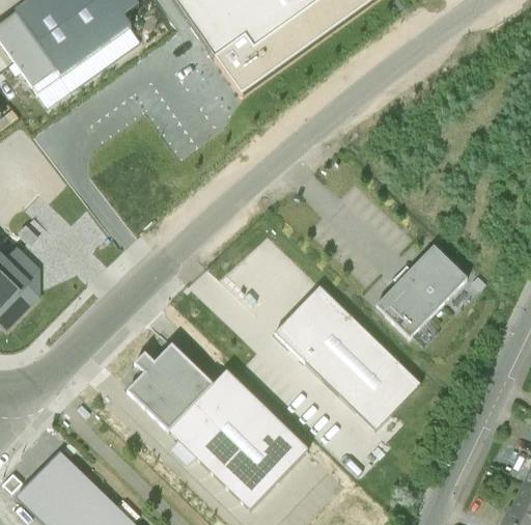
[(28,0),(15,9),(0,20),(0,37),(37,89),(59,74),(131,23),(123,14),(138,3),(136,0),(28,0)]
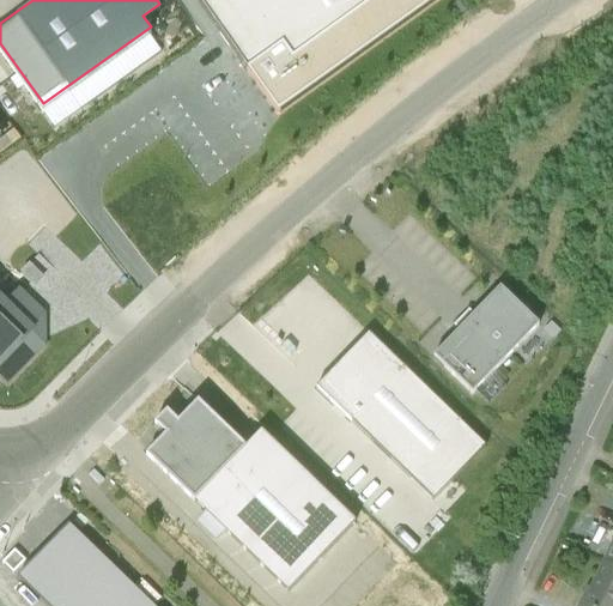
[(200,0),(279,107),(430,0),(200,0)]
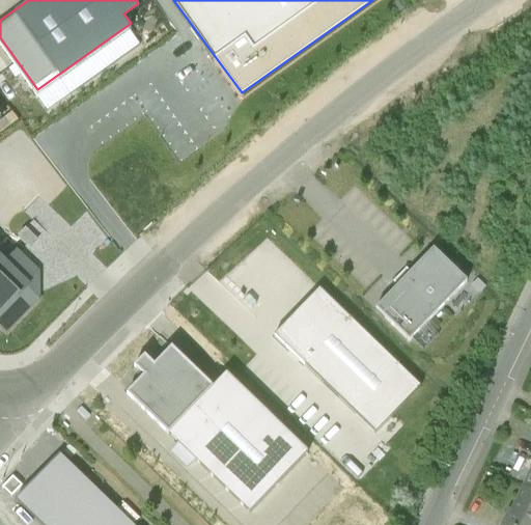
[(467,277),(434,245),(375,304),(410,336),(467,277)]
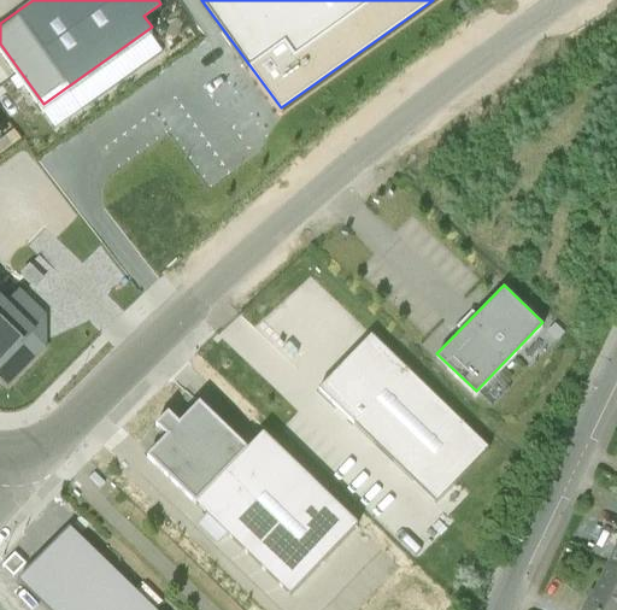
[(0,298),(0,368),(7,376),(43,340),(43,311),(19,288),(5,303),(0,298)]
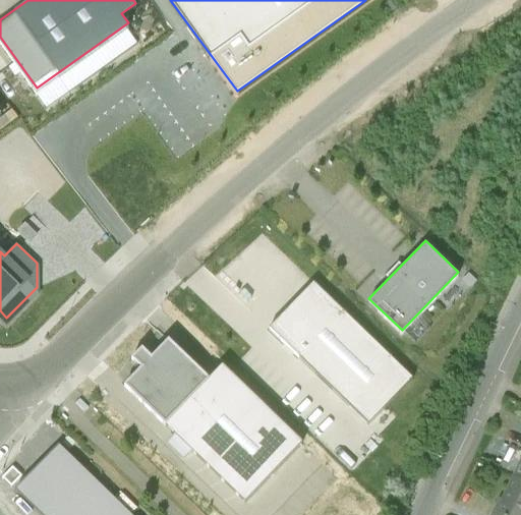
[(313,279),(269,325),(368,420),(412,375),(313,279)]
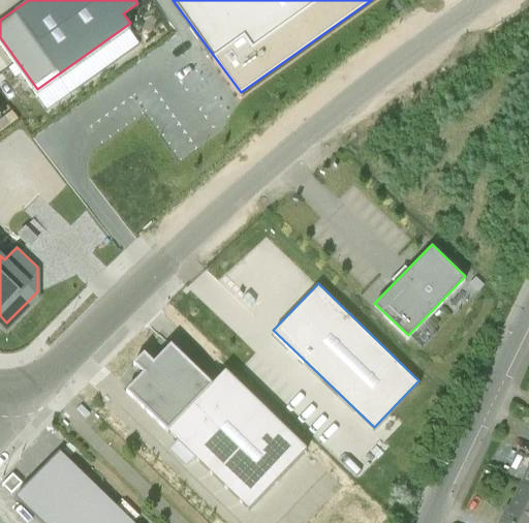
[(143,369),(126,388),(167,428),(212,381),(170,341),(153,359),(144,349),(133,361),(143,369)]
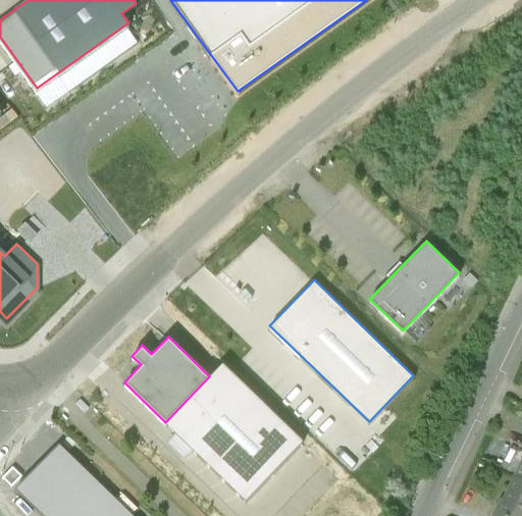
[(209,376),(165,422),(175,431),(167,441),(184,457),(193,448),(246,499),(302,441),(222,363),(209,376)]
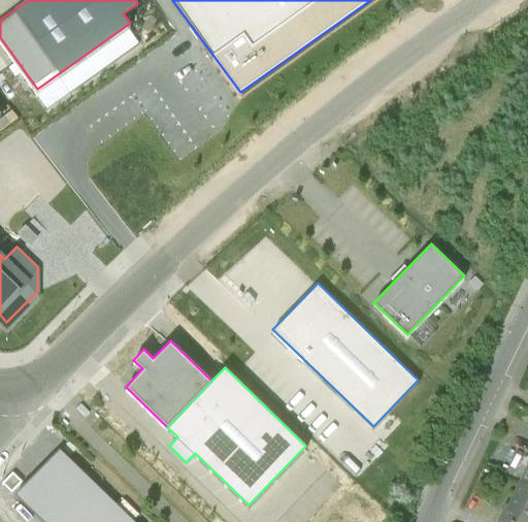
[(59,447),(15,492),(46,521),(134,521),(136,520),(59,447)]
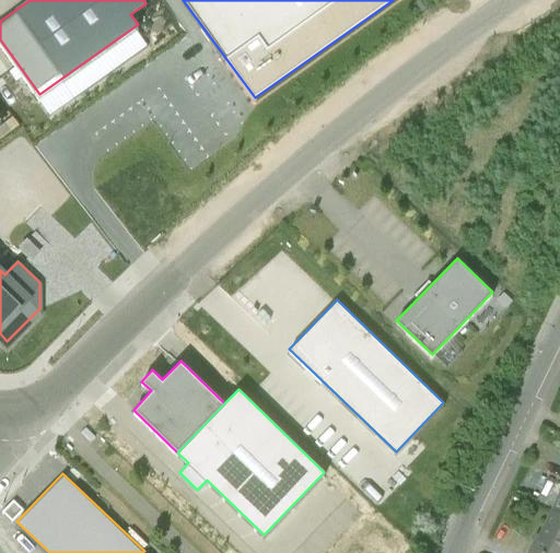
[(559,480),(549,504),(559,509),(559,480)]
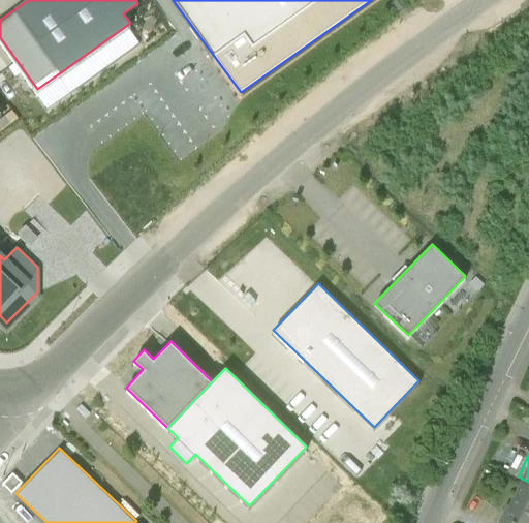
[(528,522),(528,482),(519,477),(495,522),(528,522)]
